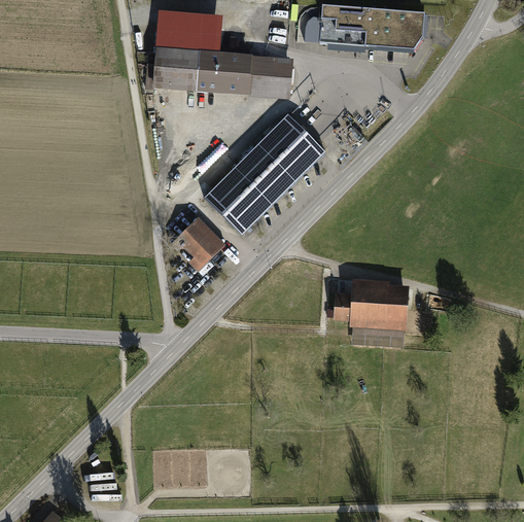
[(422,10),(320,2),(320,3),(319,14),(317,39),(316,39),(411,46),(421,33),(422,10)]
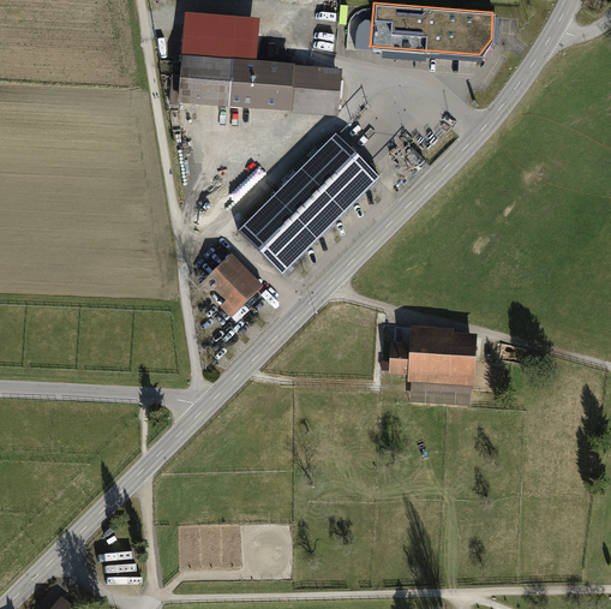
[(370,46),(372,17),(363,16),(357,21),(353,29),(353,45),(370,46)]
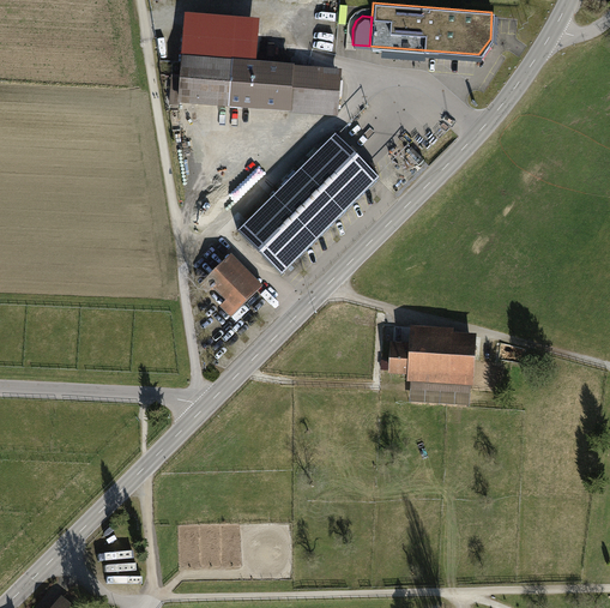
[(339,66),(181,55),(176,101),(337,114),(339,66)]
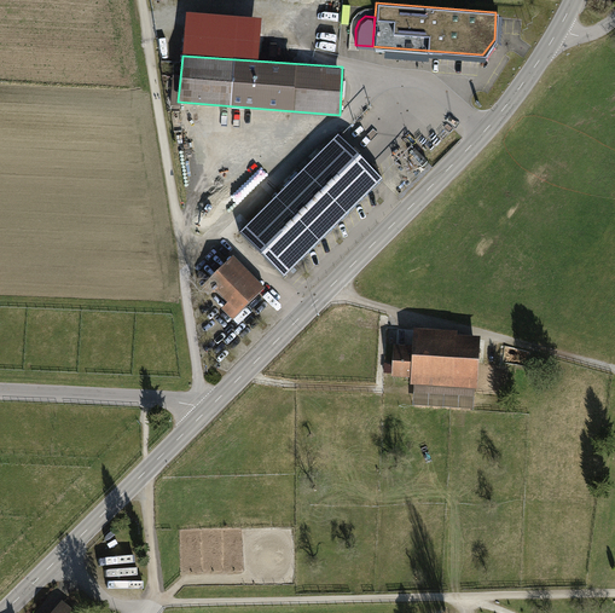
[(337,133),(239,230),(283,273),(381,177),(337,133)]
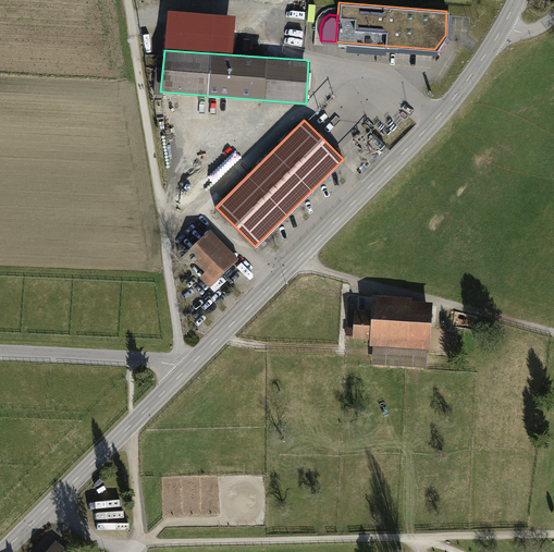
[(238,258),(209,230),(186,254),(202,270),(197,276),(210,287),(238,258)]
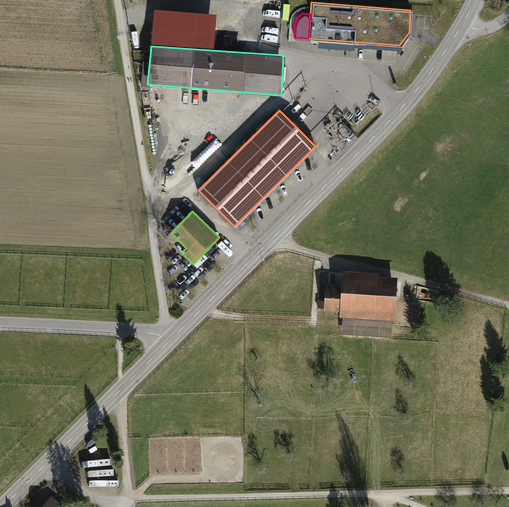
[(377,272),(341,270),(340,284),(325,283),(323,310),(338,311),(338,317),(342,317),(341,321),(341,324),(341,329),(341,334),(371,335),(380,336),(385,336),(391,337),(391,330),(392,321),(394,321),(397,277),(377,276),(377,272)]
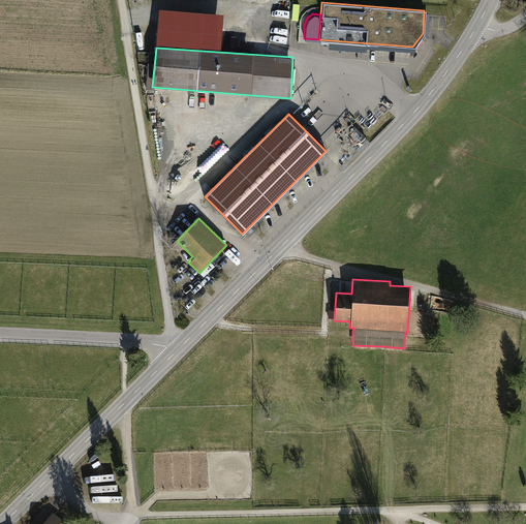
[(61,523),(64,522),(53,513),(43,523),(61,523)]
